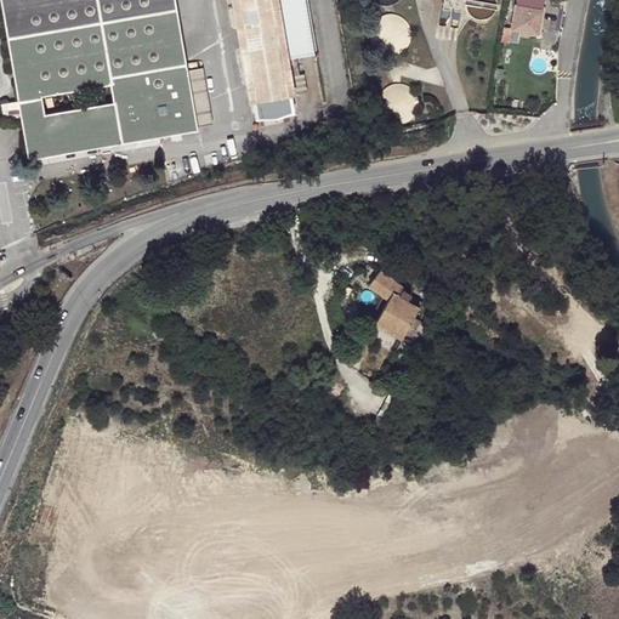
[(196,129),(210,126),(200,69),(186,72),(172,0),(0,0),(0,7),(17,101),(20,120),(27,159),(196,131),(196,129)]
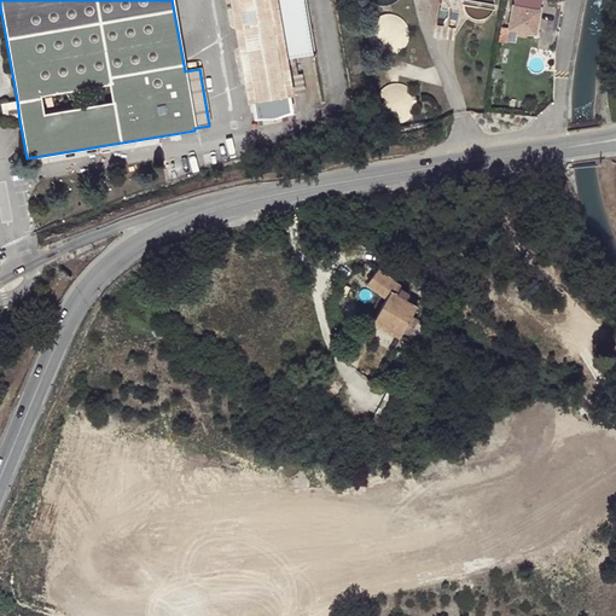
[(298,56),(317,53),(306,0),(225,0),(251,125),(296,116),(294,96),(309,93),(306,75),(302,75),(298,56)]
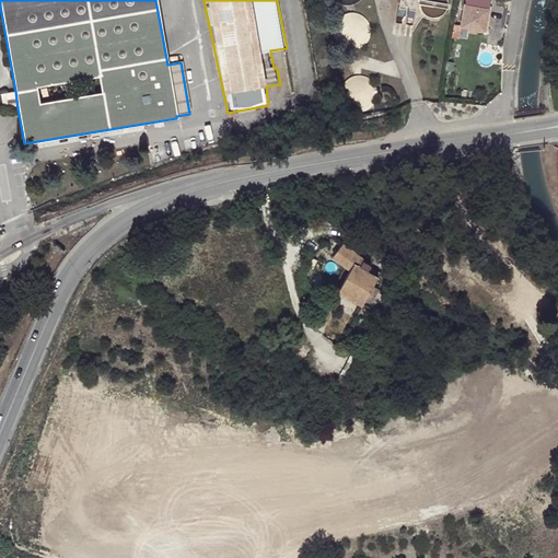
[(397,0),(397,9),(414,11),(415,0),(397,0)]
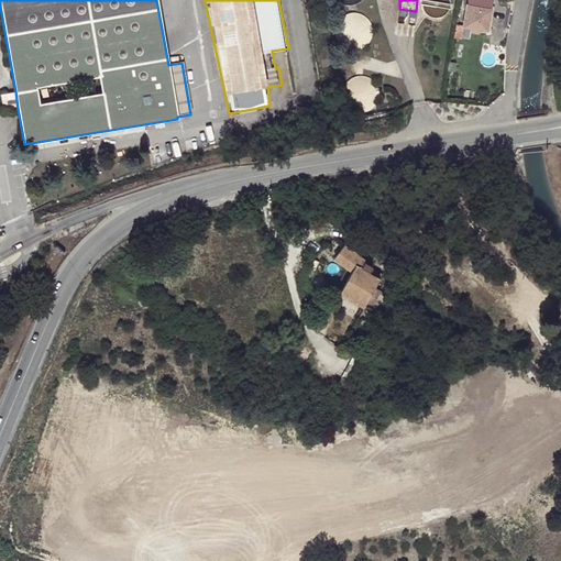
[(485,32),(493,0),(468,0),(462,28),(470,30),(470,32),(476,34),(477,31),(485,32)]
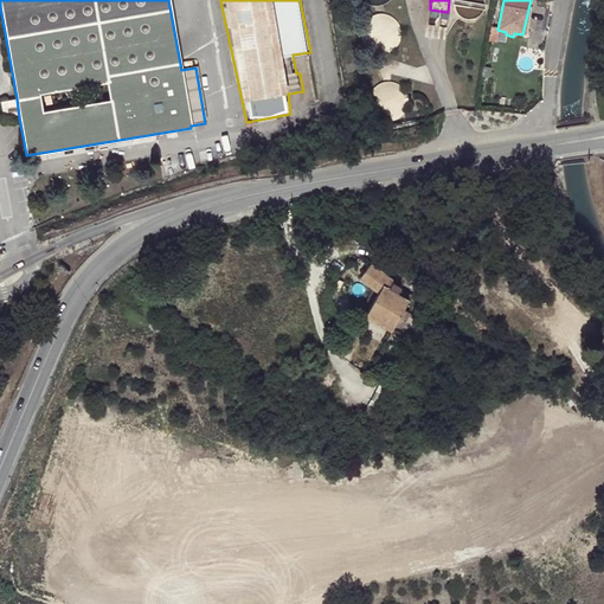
[(399,33),(398,27),(396,21),(391,17),(385,13),(379,12),(372,13),(367,17),(362,21),(359,27),(359,33),(360,40),(364,45),(368,49),(373,51),(379,52),(385,51),(391,49),(394,44),(398,39),(399,33)]
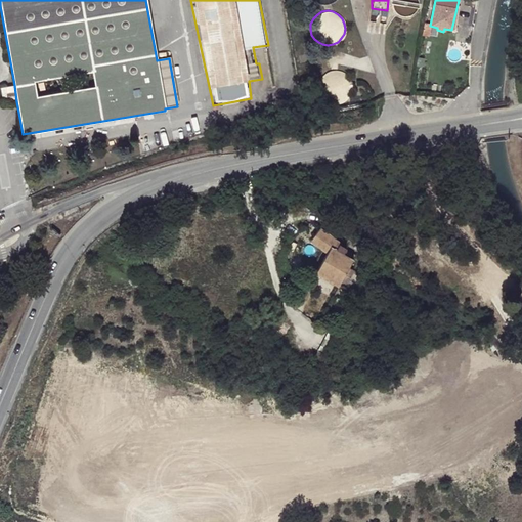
[(351,83),(349,79),(346,74),(341,71),(335,69),(329,70),(323,73),(319,77),(317,82),(316,88),(318,94),(322,98),(325,101),(331,103),(336,103),(340,102),(344,100),(348,97),(350,92),(351,88),(351,83)]
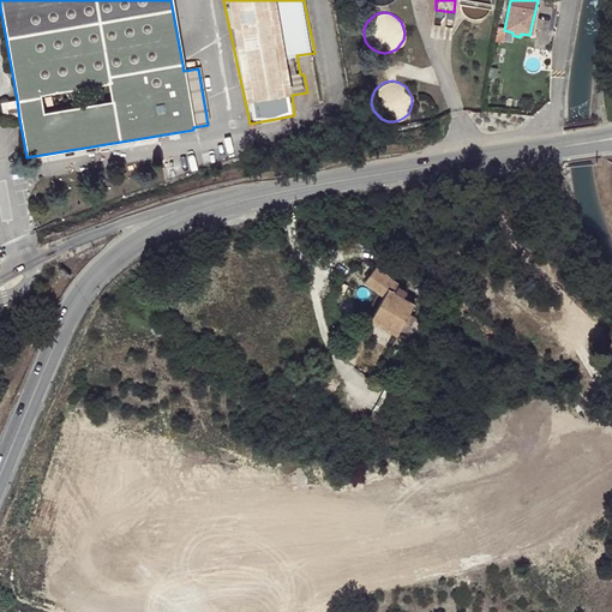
[(0,115),(1,121),(19,119),(17,100),(0,103),(0,115)]
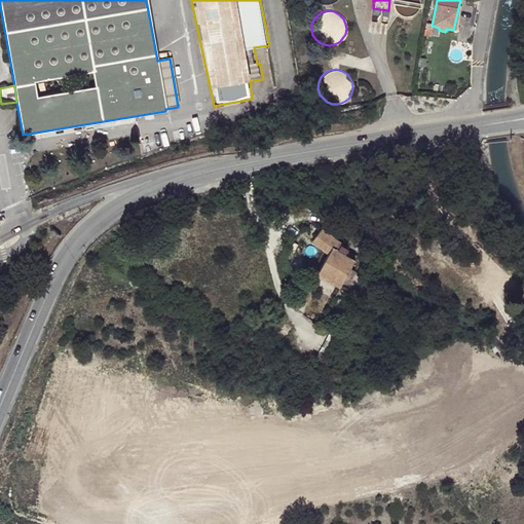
[(339,288),(354,263),(339,252),(342,245),(326,232),(319,231),(311,244),(329,255),(317,274),(339,288)]
